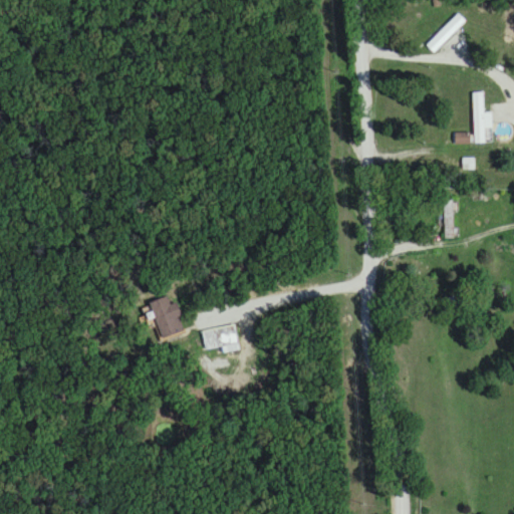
[(466,21),(458,14),(427,45),(434,52),(466,21)]
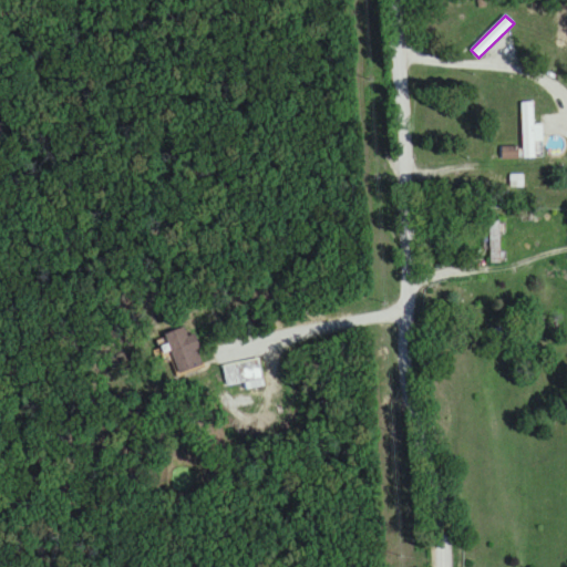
[(500,148),(500,168),(542,168),(542,160),(519,160),(519,148),(500,148)]
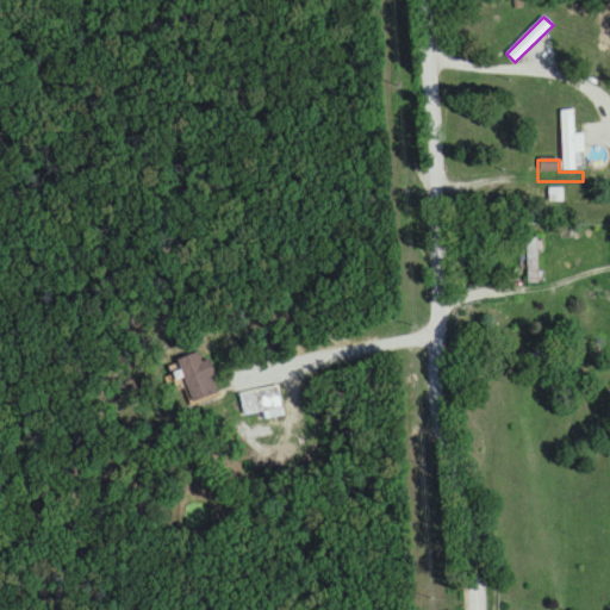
[(527,284),(540,284),(540,238),(527,238),(527,284)]
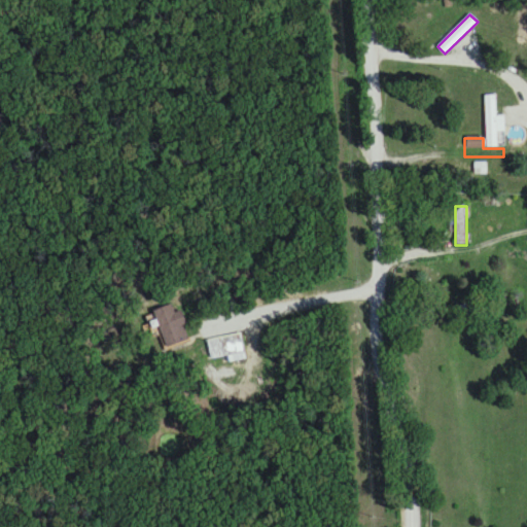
[(180,312),(175,313),(172,305),(152,311),(165,349),(189,342),(180,312)]
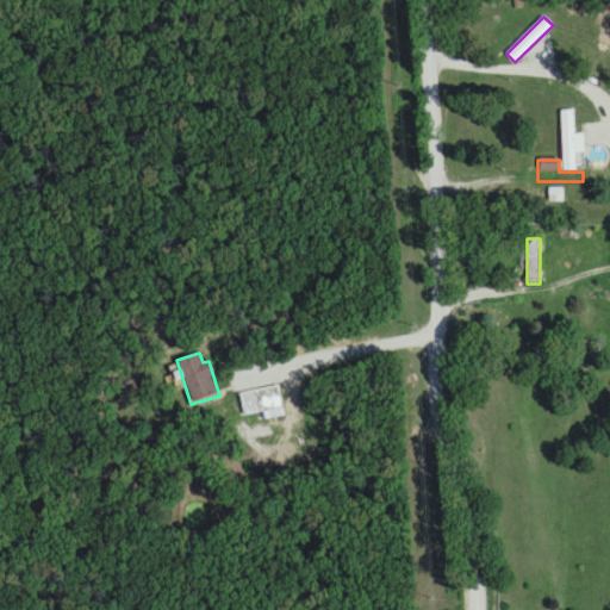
[(240,394),(244,419),(285,411),(279,386),(240,394)]
